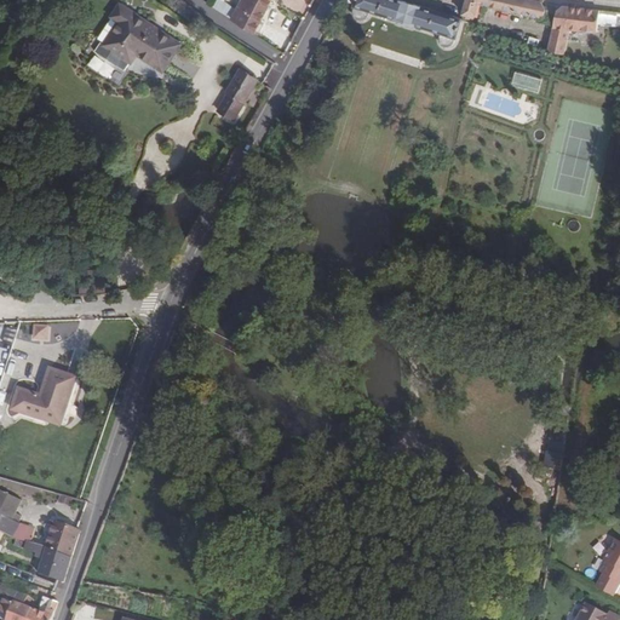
[(240,0),(230,19),(256,35),(273,0),(313,0),(314,0),(240,0)]
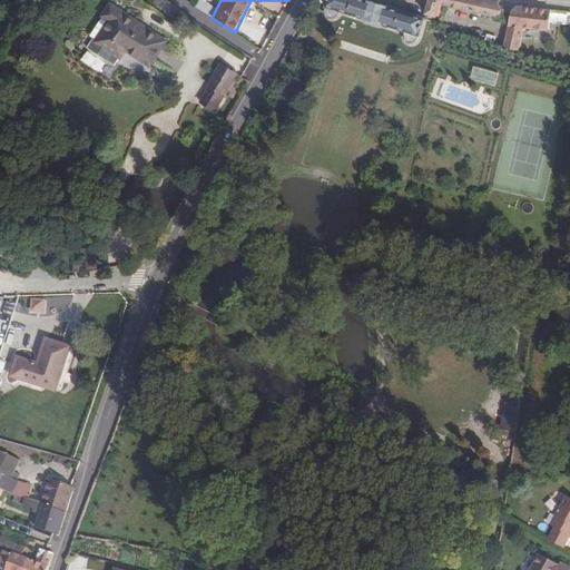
[(425,19),(364,0),(327,0),(326,6),(420,36),(425,19)]
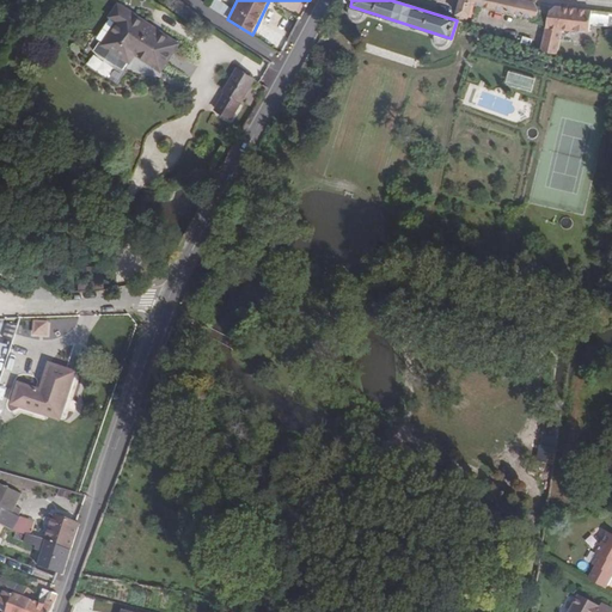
[(539,11),(537,7),(534,2),(521,0),(460,0),(457,16),(469,19),(473,6),(537,20),(539,11)]
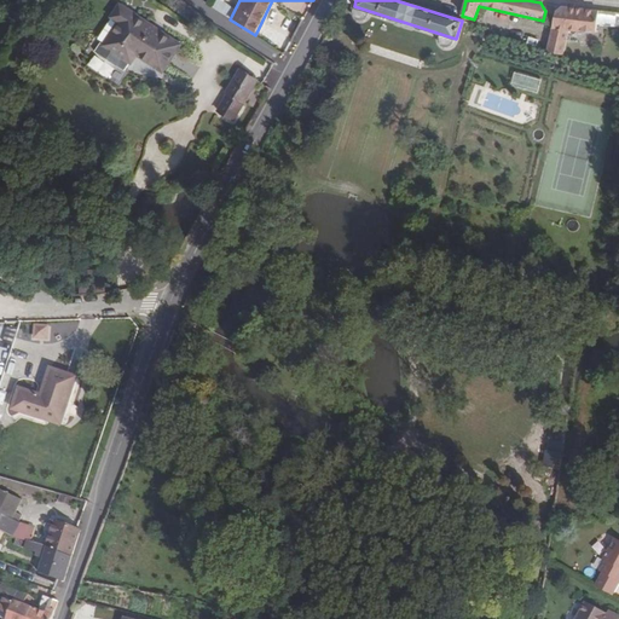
[(180,45),(120,5),(111,18),(119,22),(103,45),(132,64),(137,56),(162,73),(180,45)]
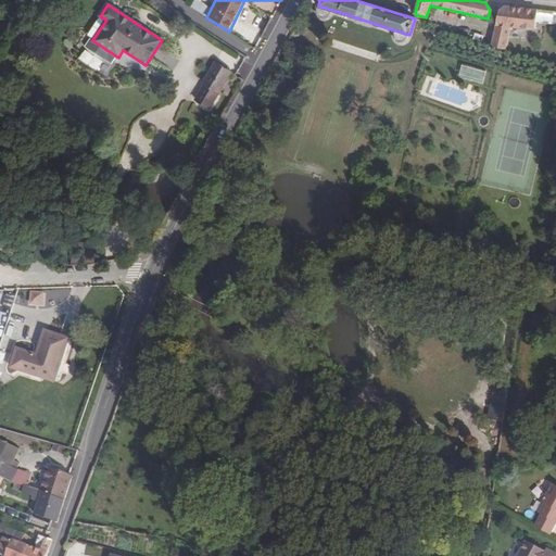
[(555,12),(505,7),(501,11),(492,48),(506,51),(512,29),(536,30),(538,24),(555,26),(555,12)]
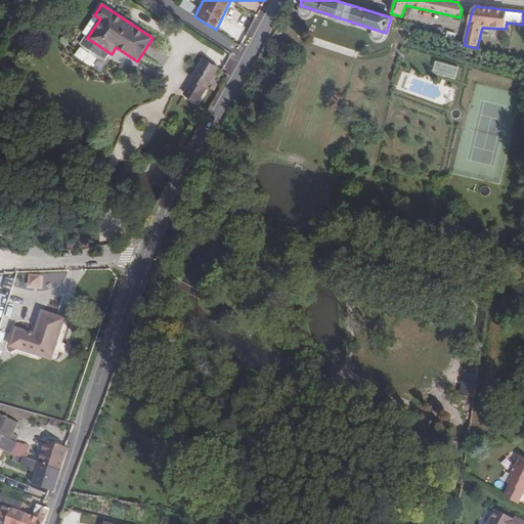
[(218,68),(203,59),(191,79),(192,80),(184,94),(198,102),(218,68)]
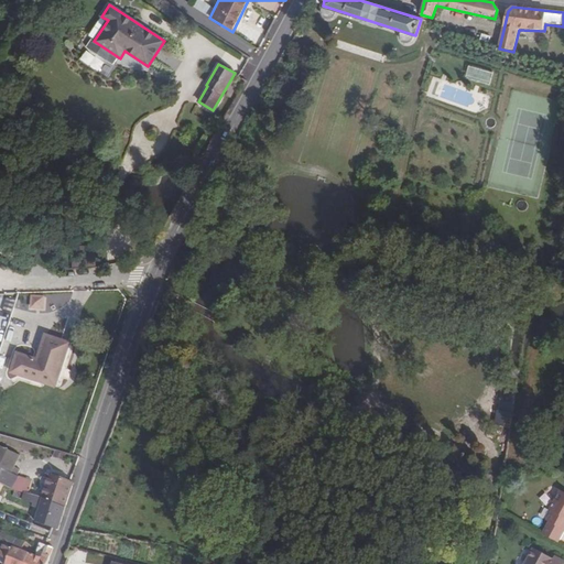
[(492,85),(496,73),(472,65),(467,77),(492,85)]
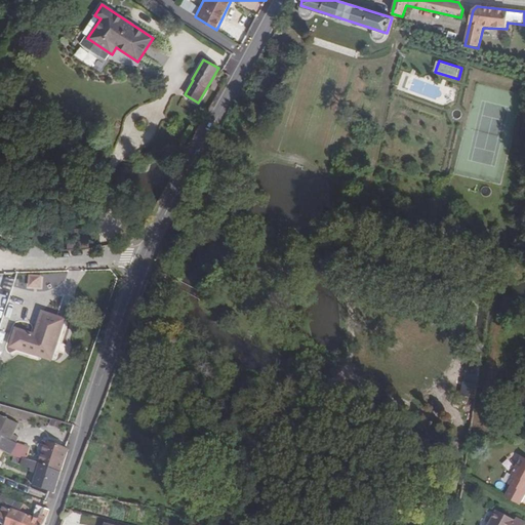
[(34,335),(26,333),(21,351),(37,356),(39,348),(49,351),(53,337),(57,338),(64,320),(42,313),(34,335)]
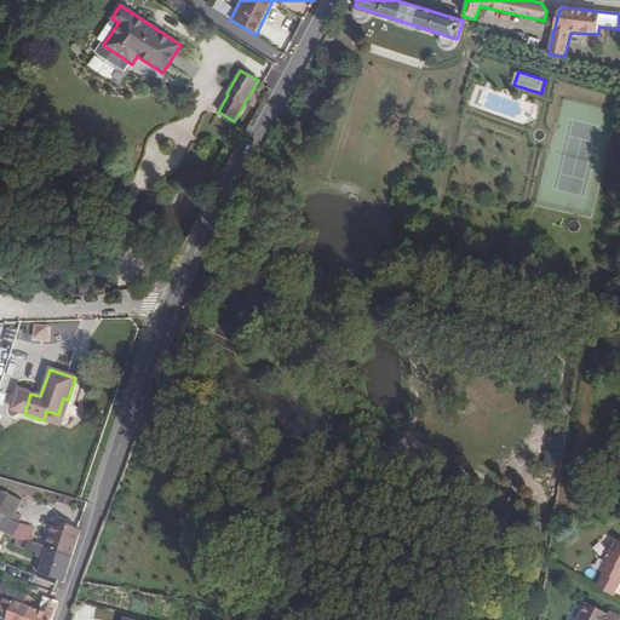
[(0,397),(10,400),(15,380),(3,378),(0,389),(0,397)]
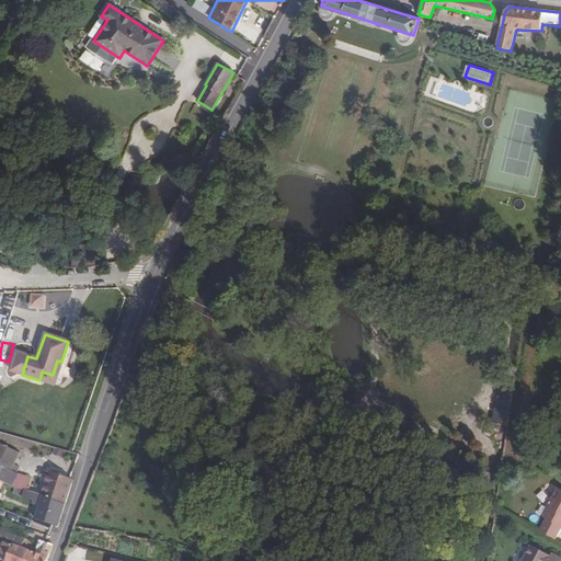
[(39,380),(54,384),(61,362),(57,361),(53,375),(42,371),(39,380)]
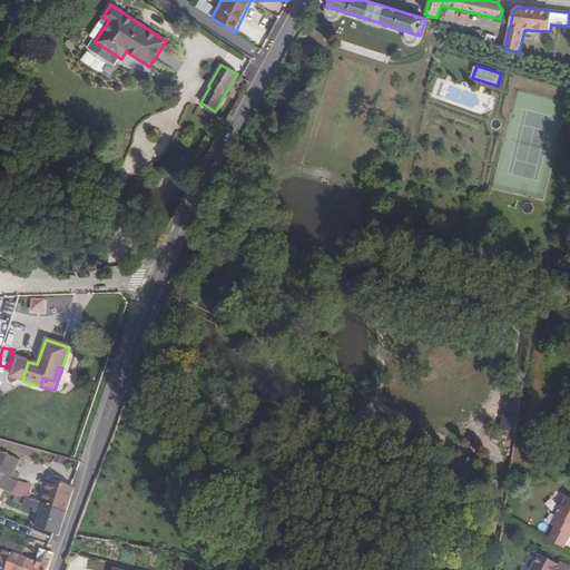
[(519,408),(523,380),(511,379),(507,406),(519,408)]
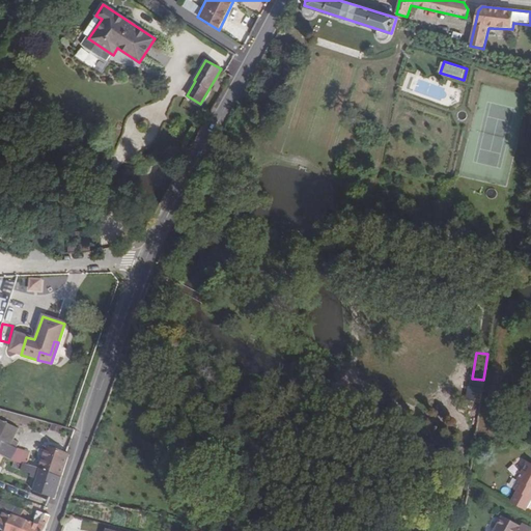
[(8,460),(17,442),(11,440),(18,428),(0,420),(0,455),(5,459),(8,460)]
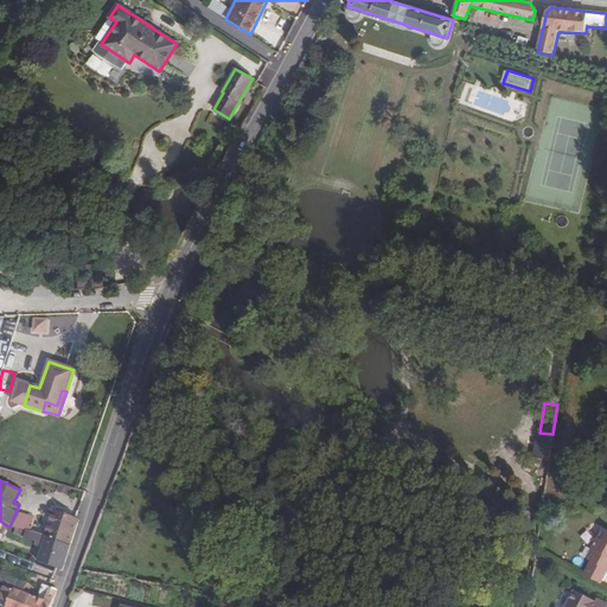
[(31,518),(19,505),(10,526),(26,531),(31,518)]
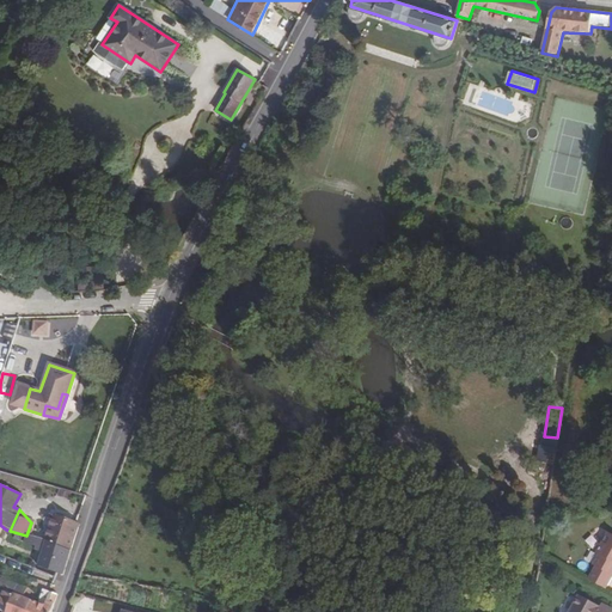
[(54,514),(46,542),(71,550),(79,525),(54,514)]
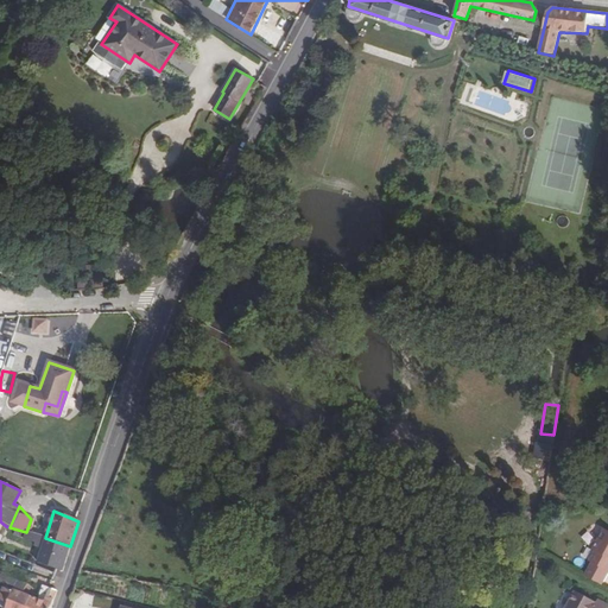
[(607,532),(601,529),(590,548),(591,550),(587,561),(588,562),(581,575),(597,584),(605,570),(607,571),(607,570),(607,532)]
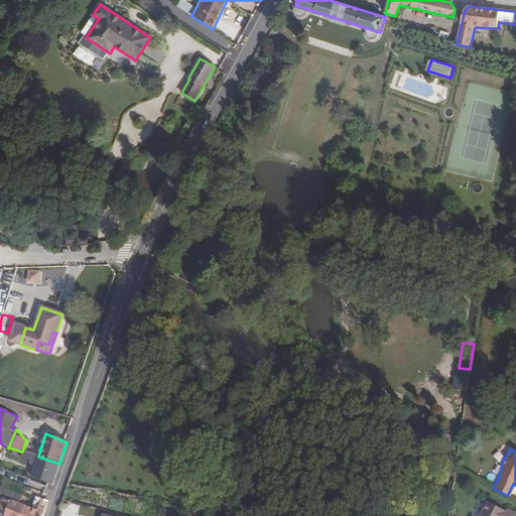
[(32,476),(52,484),(59,464),(38,457),(32,455),(30,459),(37,461),(32,476)]
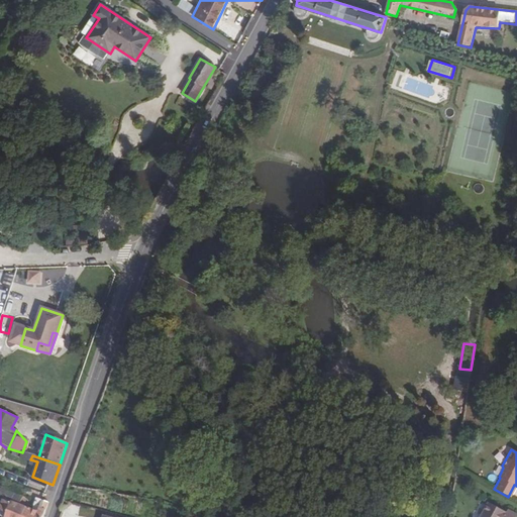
[(22,516),(24,506),(19,504),(22,497),(1,487),(0,489),(0,497),(3,499),(0,506),(0,509),(7,512),(4,516),(22,516)]
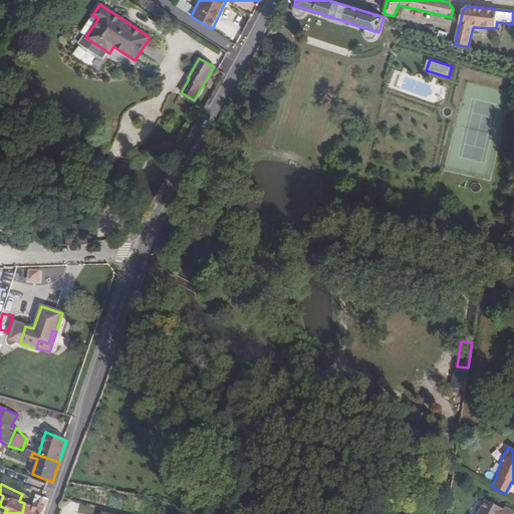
[(22,513),(42,513),(45,506),(42,505),(44,499),(41,497),(37,508),(32,506),(24,503),(22,513)]
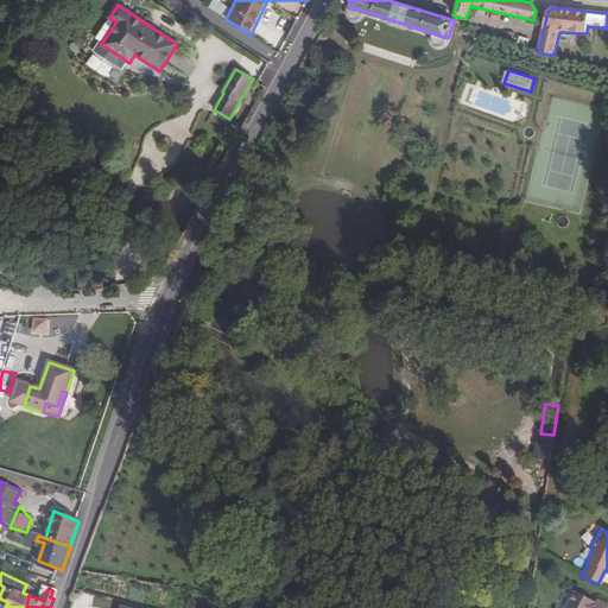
[(596,607),(591,605),(593,602),(571,590),(562,607),(596,607)]
